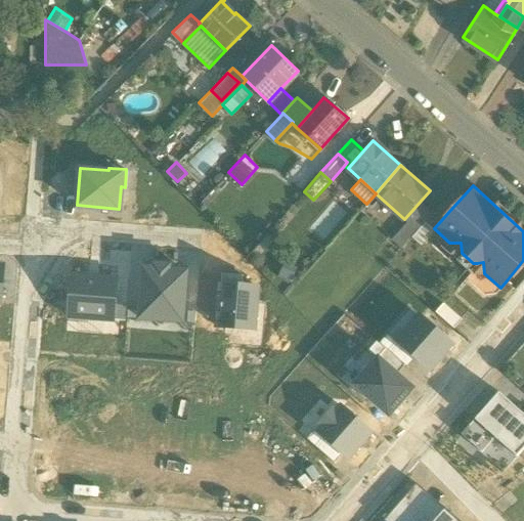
[(421,201),(404,219),(407,222),(410,219),(420,226),(425,220),(433,212),(421,201)]
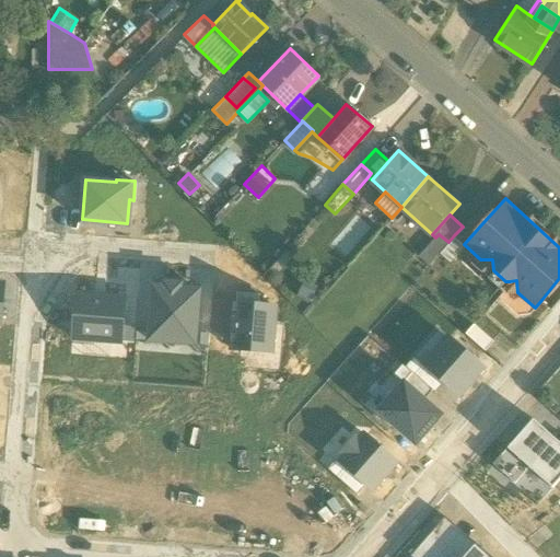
[(454,235),(464,244),(481,224),(471,216),(463,227),(454,235)]
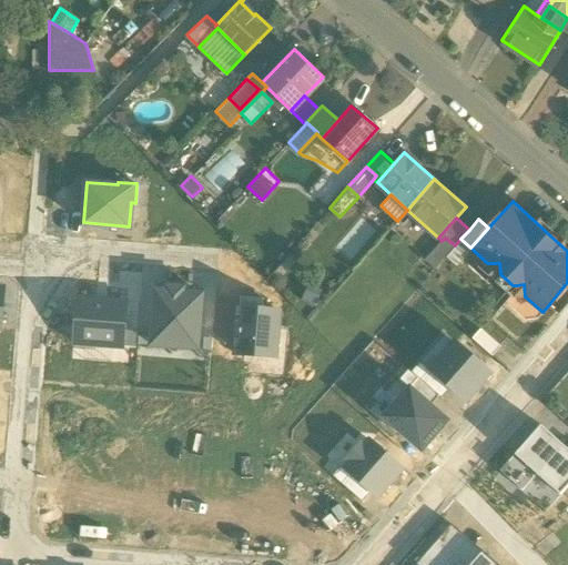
[(427,256),(437,265),(446,255),(455,245),(445,238),(442,241),(427,256)]
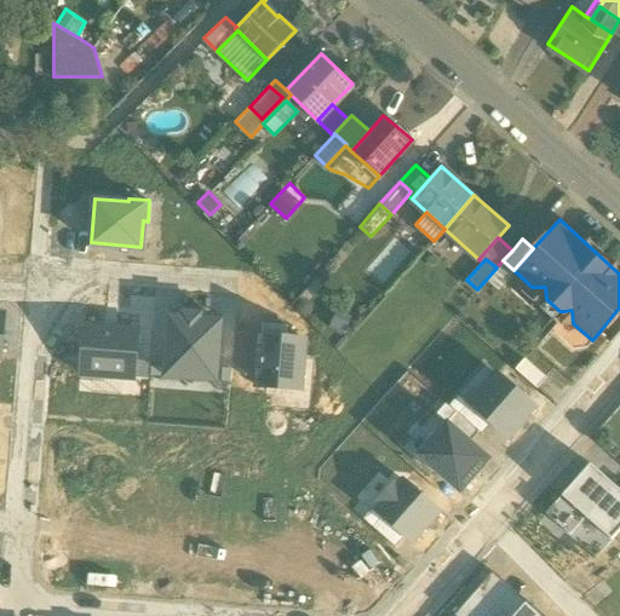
[(497,268),(487,278),(498,288),(514,270),(503,260),(497,268)]
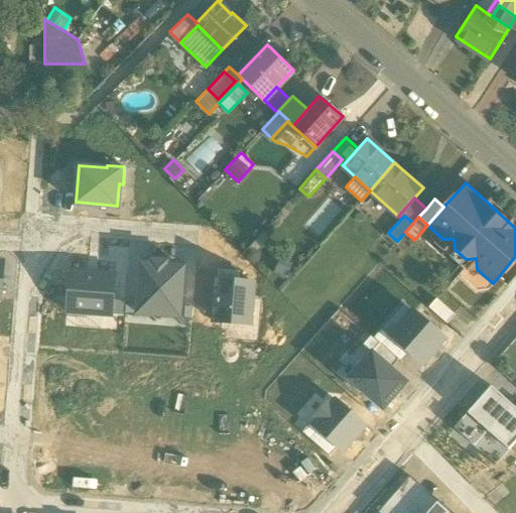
[(280,256),(274,271),(286,276),(293,261),(280,256)]
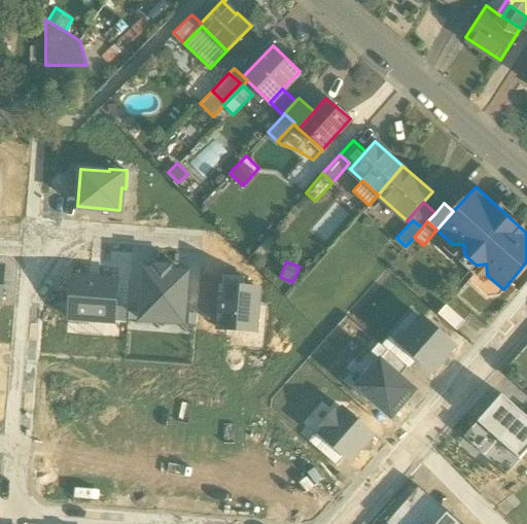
[(154,269),(144,269),(142,290),(141,311),(140,319),(183,322),(185,293),(187,272),(170,270),(170,267),(155,265),(154,269)]
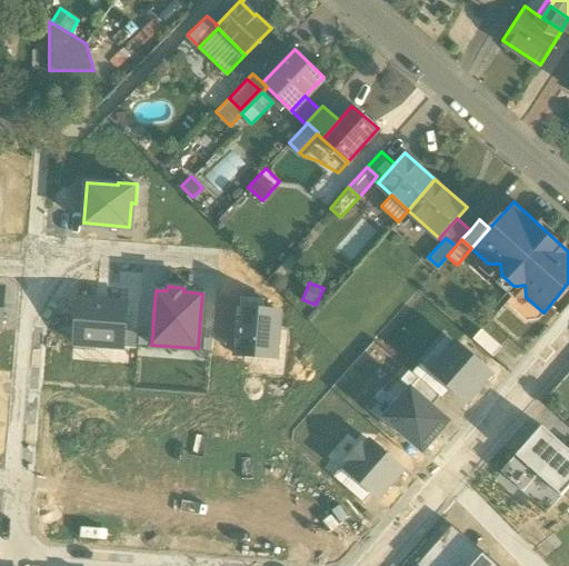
[(153,314),(156,290),(142,289),(140,313),(153,314)]
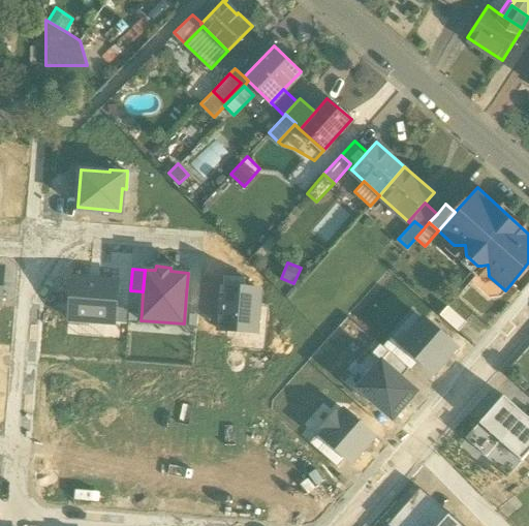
[(200,274),(188,273),(186,295),(198,296),(200,278),(200,274)]
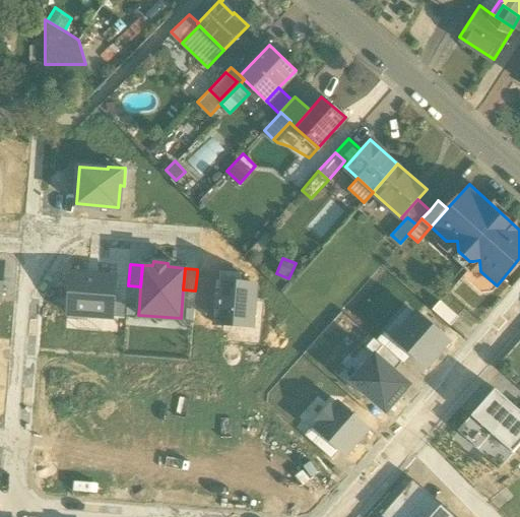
[(219,270),(219,274),(216,308),(215,323),(251,326),(255,282),(240,281),(241,271),(219,270)]
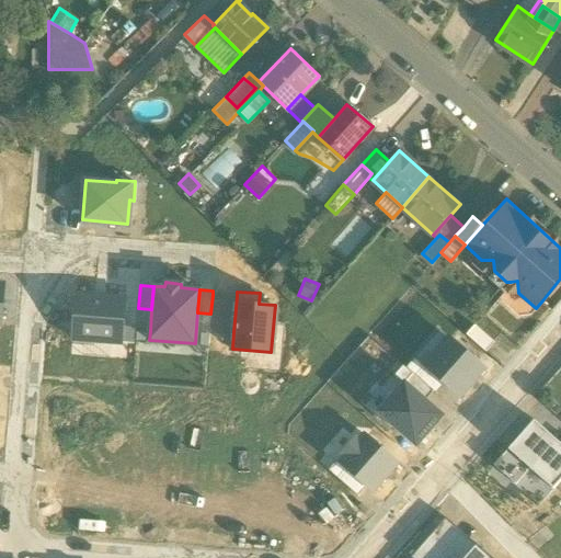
[(126,297),(76,293),(71,338),(123,341),(126,297)]
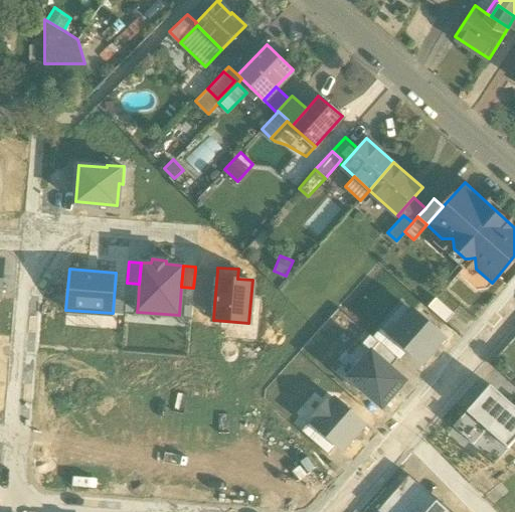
[(192,303),(214,305),(217,272),(195,271),(193,288),(192,303)]
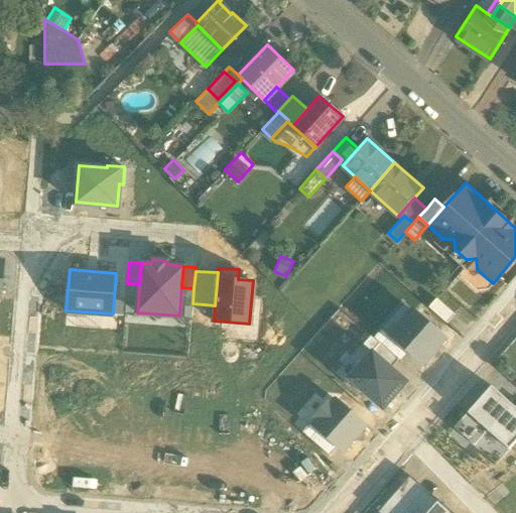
[(455,313),(436,296),(428,305),(446,323),(455,313)]
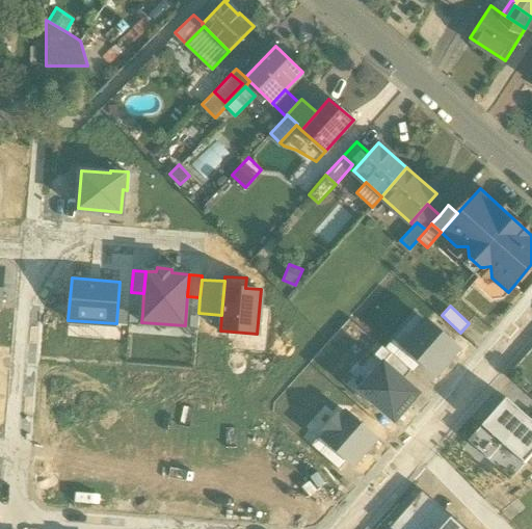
[(393,337),(402,345),(426,318),(417,310),(393,337)]
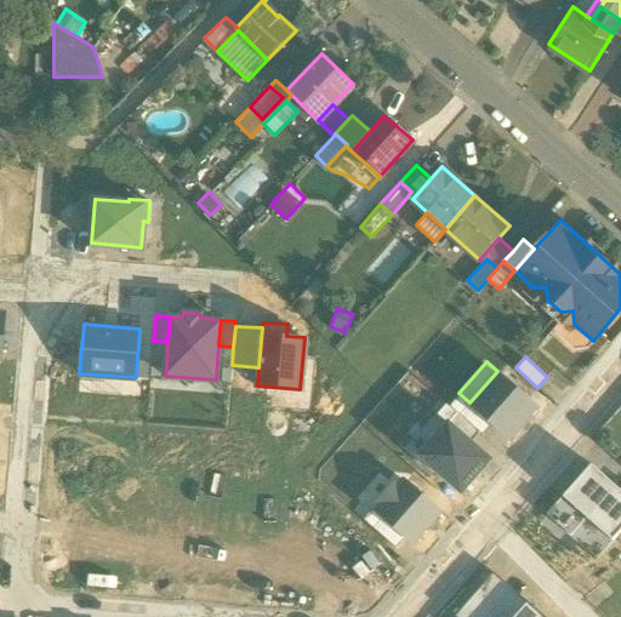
[(165,376),(166,366),(152,365),(151,375),(165,376)]
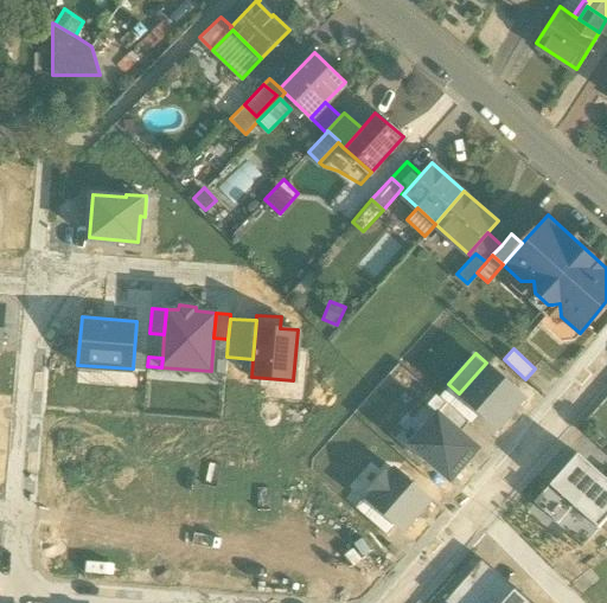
[(217,359),(216,371),(225,372),(227,359),(217,359)]
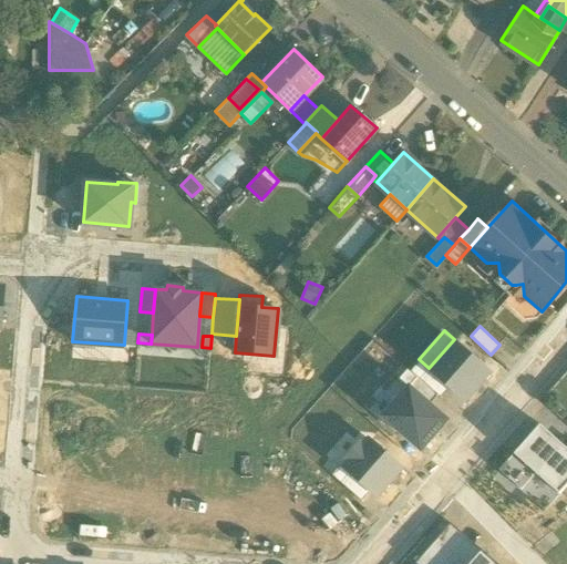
[(449,386),(463,399),(488,370),(454,339),(429,368),(449,386)]
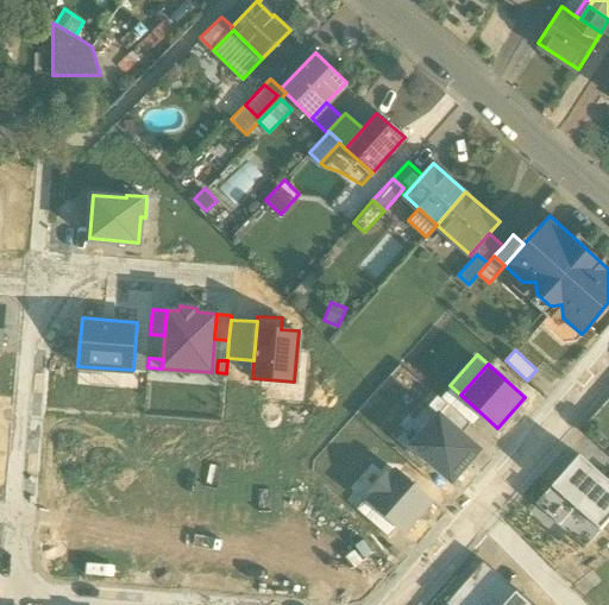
[(470,422),(472,424),(482,414),(460,395),(450,385),(440,396),(470,422)]
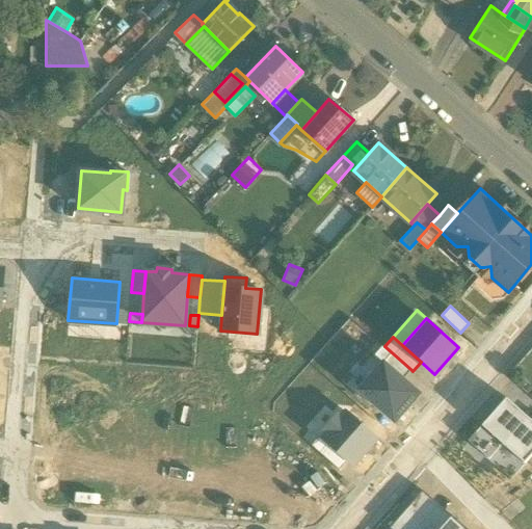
[(382,344),(374,353),(383,362),(402,378),(410,369),(384,346),(382,344)]
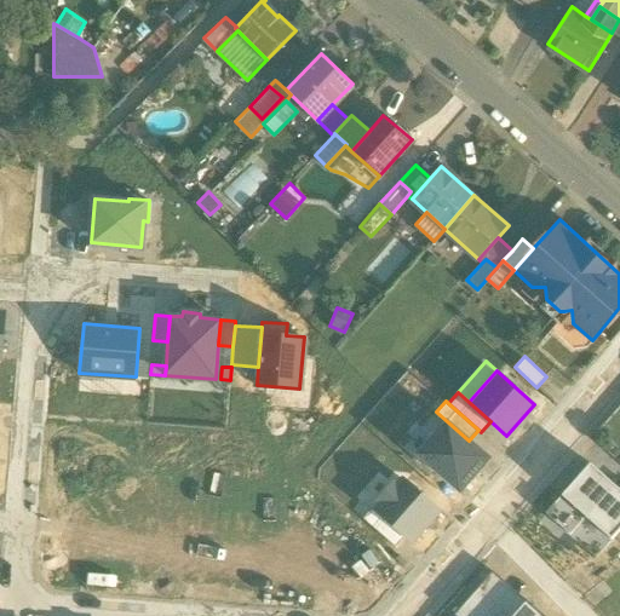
[(419,453),(460,489),(488,458),(469,441),(447,421),(419,453)]
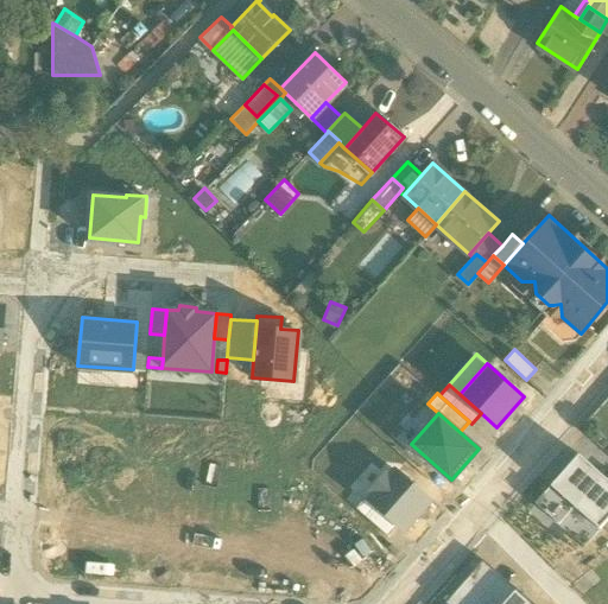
[(391,464),(396,469),(413,484),(423,474),(400,453),(391,464)]
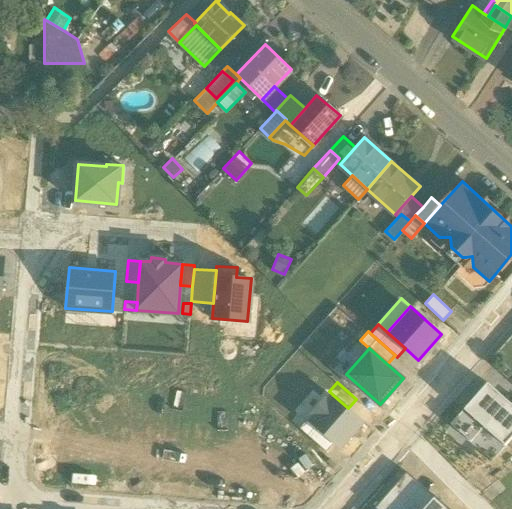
[(511,403),(487,382),(464,408),(483,425),(505,444),(511,436),(511,403)]
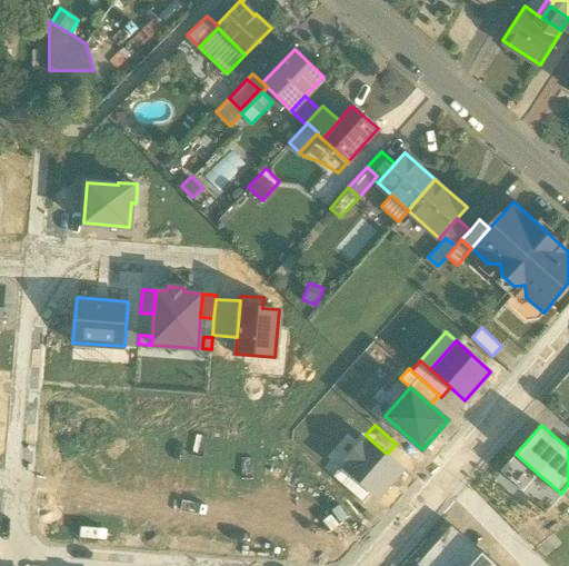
[(402,467),(387,454),(370,439),(365,447),(360,443),(348,457),(351,462),(345,468),(371,492),(377,496),(402,467)]
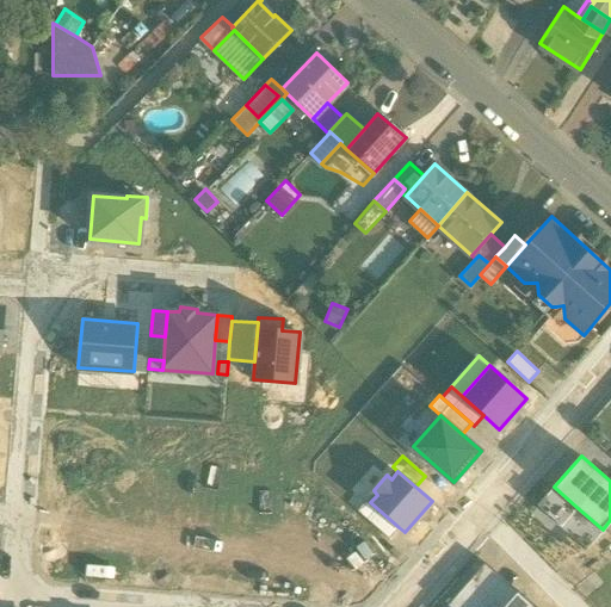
[(554,487),(538,505),(561,525),(576,507),(554,487)]
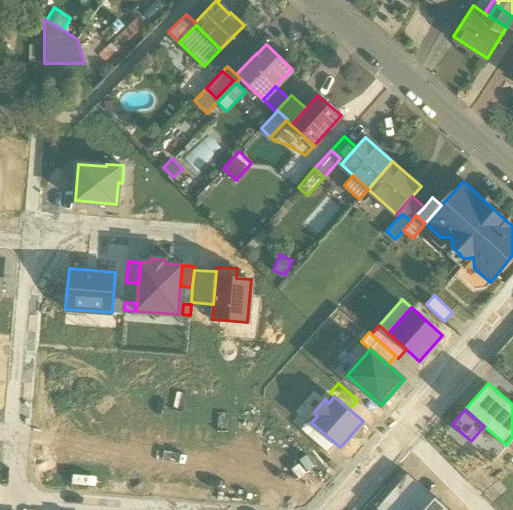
[(327,452),(335,443),(311,422),(308,419),(300,428),(327,452)]
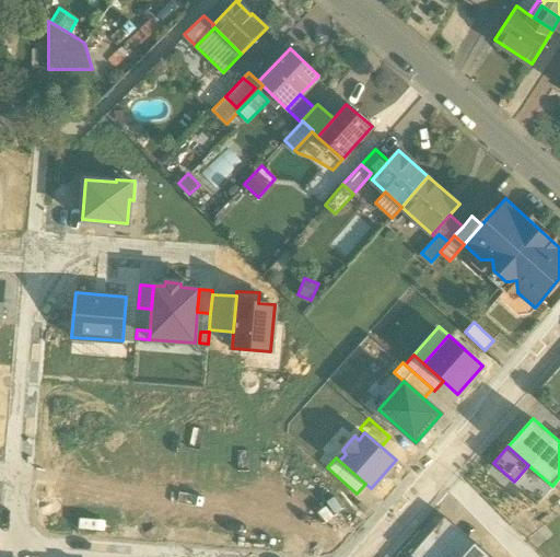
[(476,542),(444,514),(439,522),(450,531),(468,548),(469,548),(476,542)]
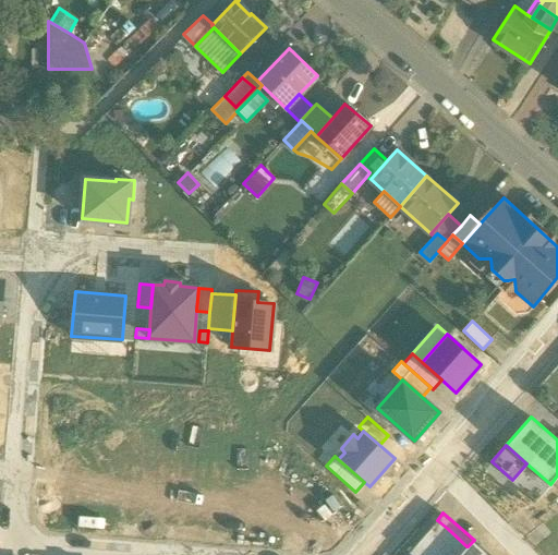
[(448,529),(437,520),(420,539),(431,550),(448,529)]
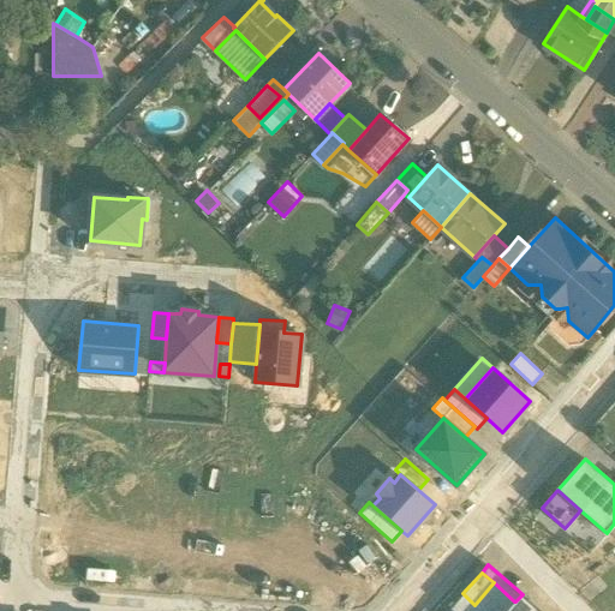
[(505,610),(514,601),(494,582),(475,605),(463,593),(449,609),(452,610),(505,610)]
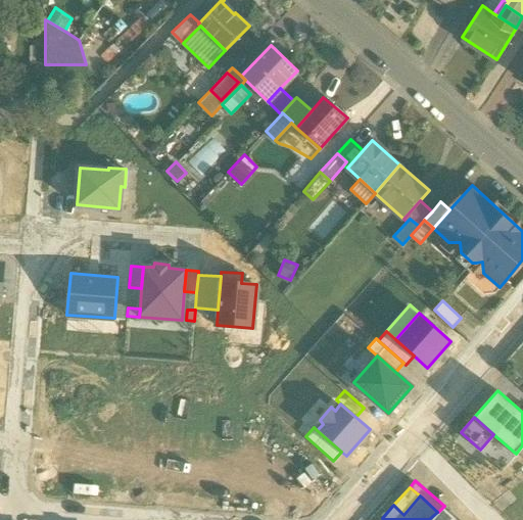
[(446,519),(458,519),(459,519),(444,506),(438,512),(446,519)]
